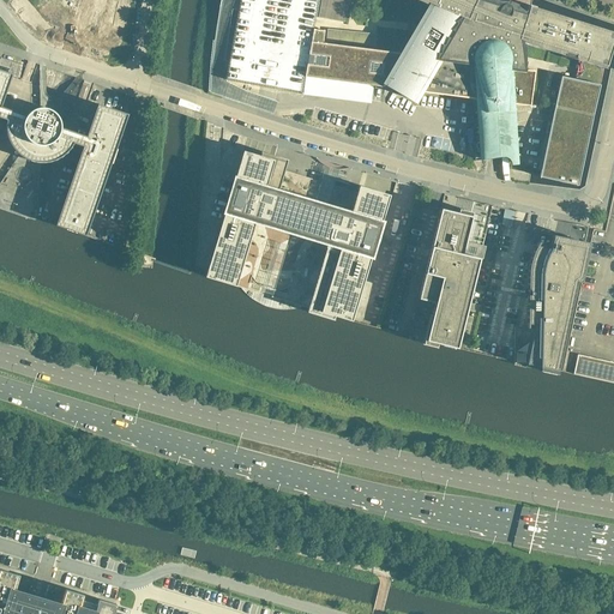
[(518,164),(513,104),(530,106),(535,71),(524,70),(521,40),(564,54),(564,56),(575,60),(575,56),(581,59),(578,70),(576,77),(577,77),(576,79),(575,79),(561,77),(554,109),(548,138),(540,176),(577,185),(603,66),(606,66),(612,50),(609,50),(611,49),(612,49),(613,41),(613,32),(602,29),(602,31),(601,30),(601,29),(535,8),(535,7),(528,5),(527,11),(528,12),(527,13),(511,8),(511,7),(510,6),(510,5),(509,5),(507,4),(506,4),(505,4),(503,5),(501,6),(494,4),(489,2),(482,0),(240,0),(226,79),(301,94),(305,77),(383,86),(385,83),(415,101),(415,100),(420,91),(475,100),(480,161),(503,157),(504,157),(506,157),(507,158),(509,160),(510,160),(510,161),(511,162),(511,163),(511,164),(518,164)]
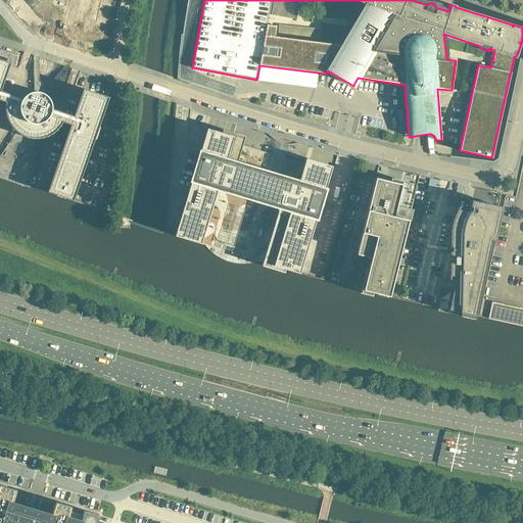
[(61,124),(62,122),(70,125),(47,192),(73,201),(108,97),(83,88),(74,116),(51,108),(52,107),(51,106),(51,104),(51,103),(51,102),(50,101),(49,100),(49,99),(48,98),(47,97),(47,96),(45,95),(44,94),(43,93),(41,93),(39,92),(37,92),(36,92),(34,92),(33,92),(31,92),(29,93),(27,94),(26,95),(25,96),(24,96),(22,98),(1,91),(10,63),(0,59),(0,100),(5,102),(5,104),(5,105),(5,106),(5,108),(5,111),(5,113),(5,114),(6,115),(6,117),(7,120),(7,121),(8,122),(9,124),(10,125),(11,126),(12,128),(14,130),(16,132),(17,133),(20,135),(24,136),(26,137),(28,137),(31,138),(33,138),(36,138),(38,138),(41,138),(44,137),(46,136),(48,135),(51,134),(53,133),(55,131),(57,129),(58,128),(59,127),(61,124)]
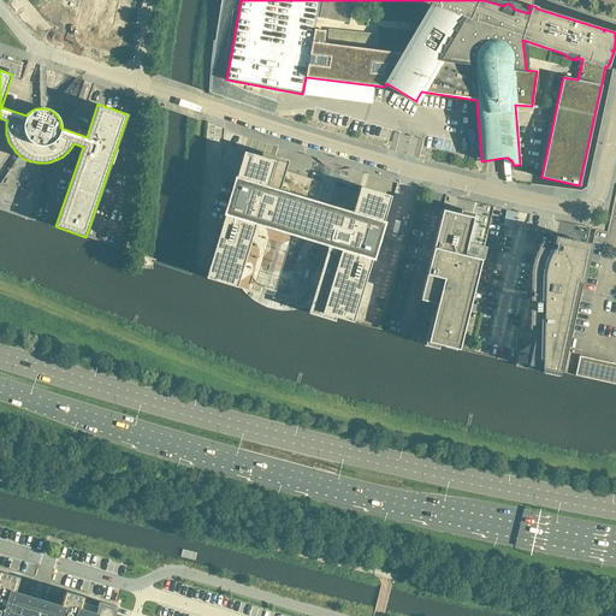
[(353,323),(377,243),(379,244),(380,238),(378,237),(391,196),(360,187),(350,218),(348,217),(338,214),(337,214),(324,211),(326,203),(318,201),(317,208),(278,196),(288,160),(261,152),(261,153),(261,157),(243,152),(231,193),(229,191),(226,199),(229,200),(206,278),(236,288),(258,218),(330,241),(308,313),(335,321),(335,320),(336,317),(353,323)]
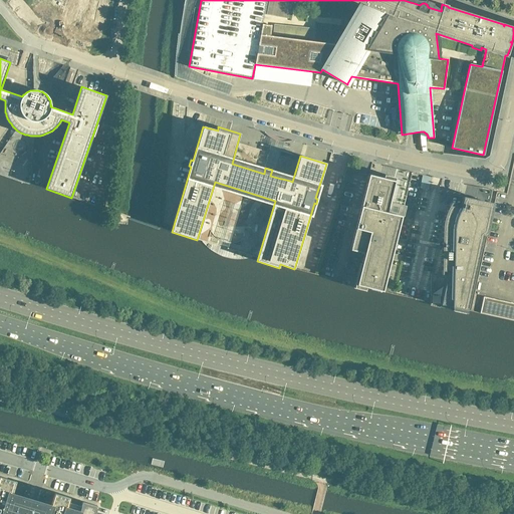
[(382,291),(402,216),(387,213),(395,181),(398,170),(398,169),(393,168),(390,177),(383,175),(382,178),(368,175),(350,250),(363,253),(361,263),(359,263),(353,288),(365,291),(366,287),(367,287),(366,288),(382,291)]
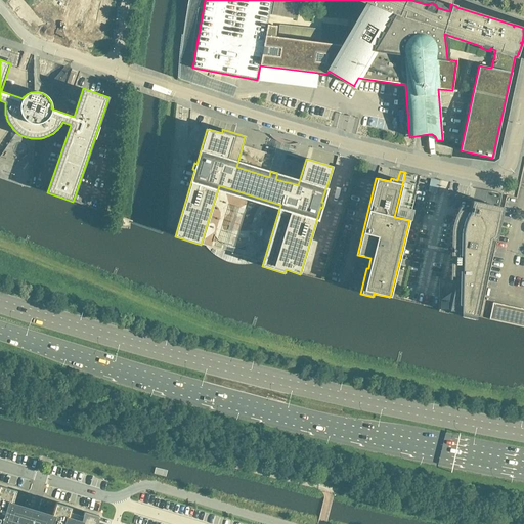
[(476,316),(490,249),(501,193),(491,191),(488,205),(472,201),(469,212),(459,210),(460,207),(456,210),(455,213),(455,215),(453,218),(453,220),(452,223),(451,225),(451,228),(450,231),(449,279),(450,279),(450,276),(455,277),(448,310),(461,311),(461,313),(476,316)]
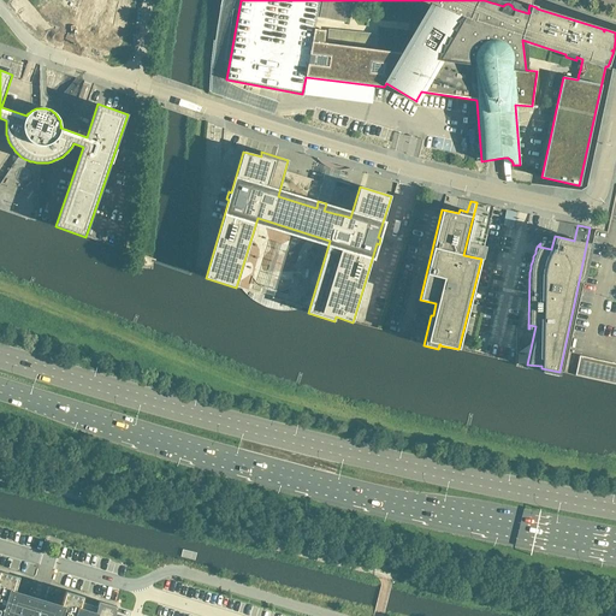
[(615,384),(615,363),(580,355),(575,375),(615,384)]
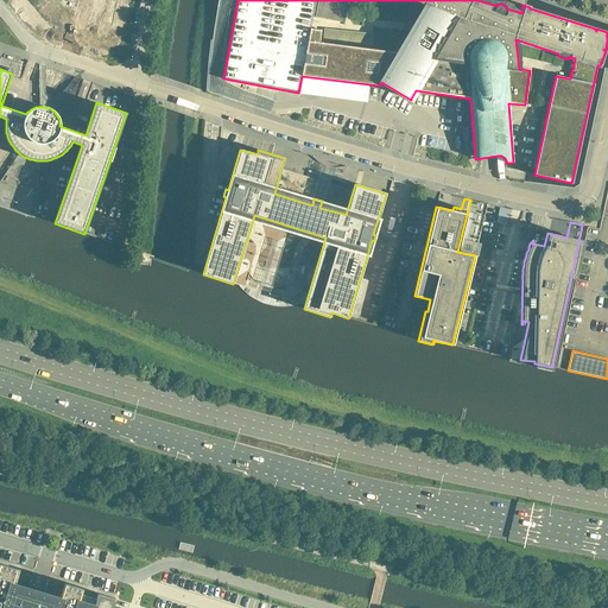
[(112,607),(115,599),(97,593),(94,606),(78,601),(82,589),(65,583),(59,600),(38,594),(33,593),(12,586),(17,569),(0,563),(0,607),(112,607)]
